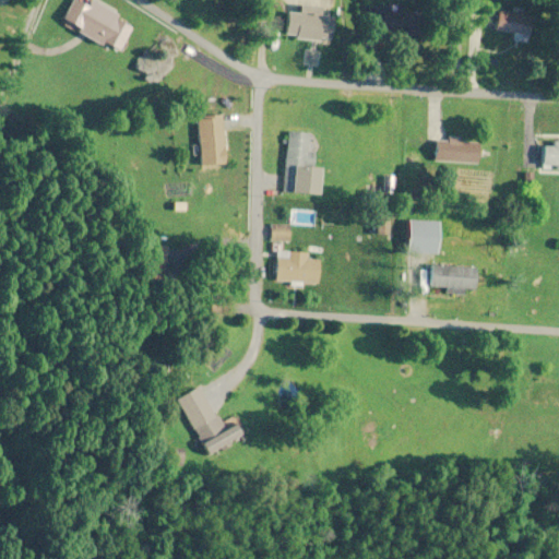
[(121,49),(131,24),(72,0),(62,24),(121,49)]
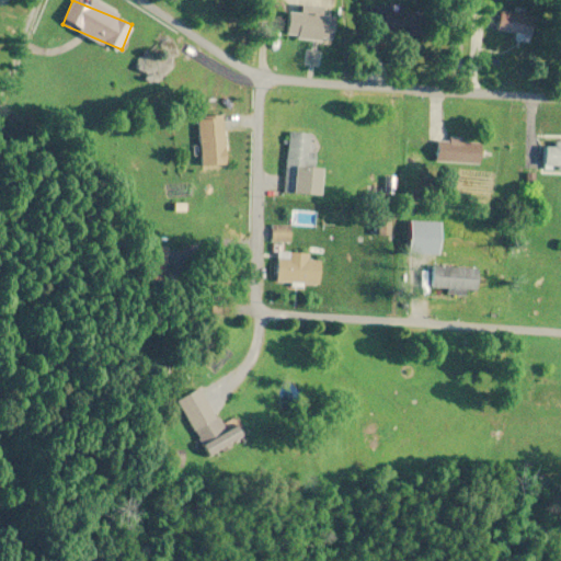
[(322,8),(300,6),(299,13),(285,12),(283,37),(332,42),(333,16),(321,15),(322,8)]
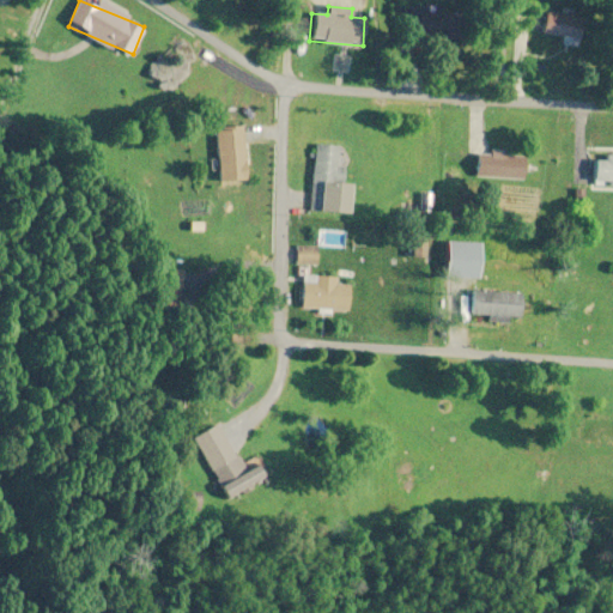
[(540,35),(578,42),(583,18),(545,10),(540,35)]
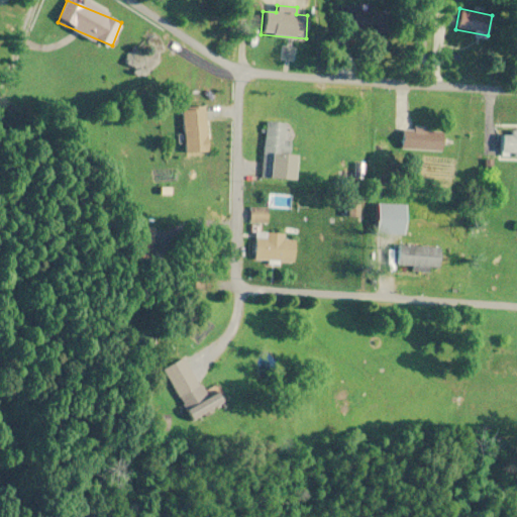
[(261,179),(281,180),(282,156),(290,157),(291,141),(284,140),(285,122),(264,121),(261,179)]
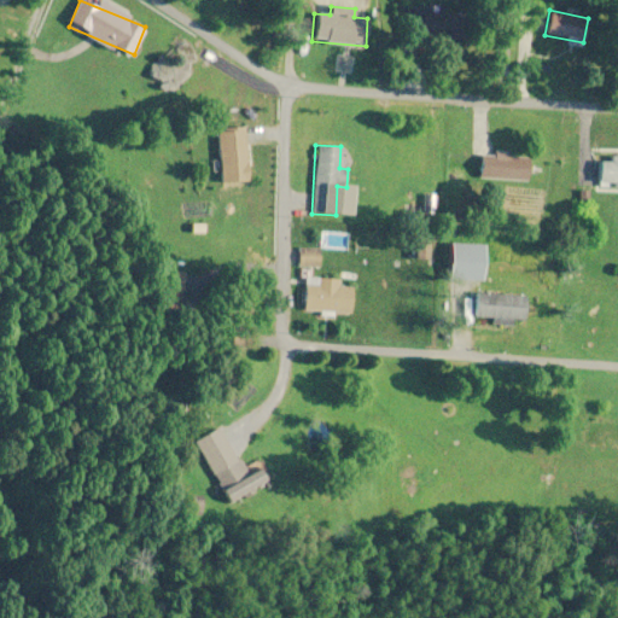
[(530,180),(530,153),(481,153),(481,180),(530,180)]
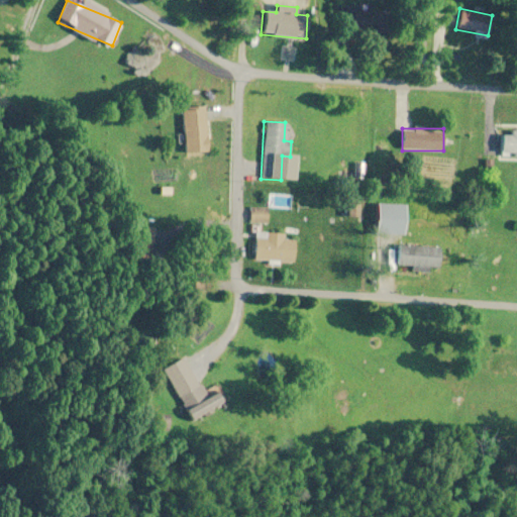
[(516,133),(498,133),(498,156),(516,154),(516,133)]
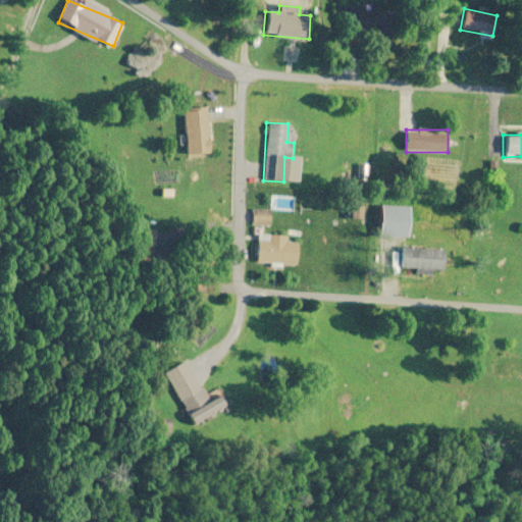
[(298,242),(286,242),(286,235),(257,235),(257,263),(298,263),(298,242)]
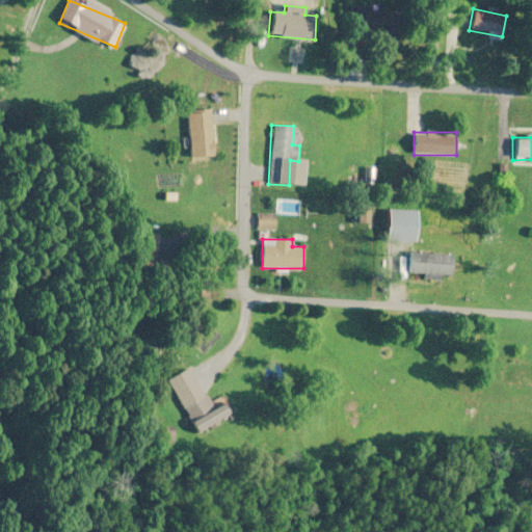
[(453,254),(409,253),(408,275),(452,276),(453,254)]
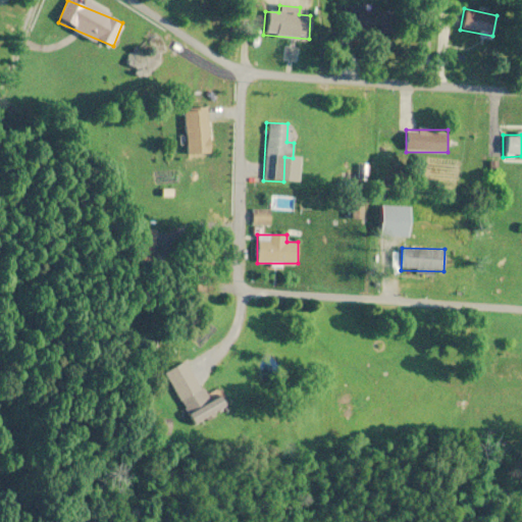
[(209,401),(203,388),(179,400),(192,425),(226,408),(221,396),(209,401)]
